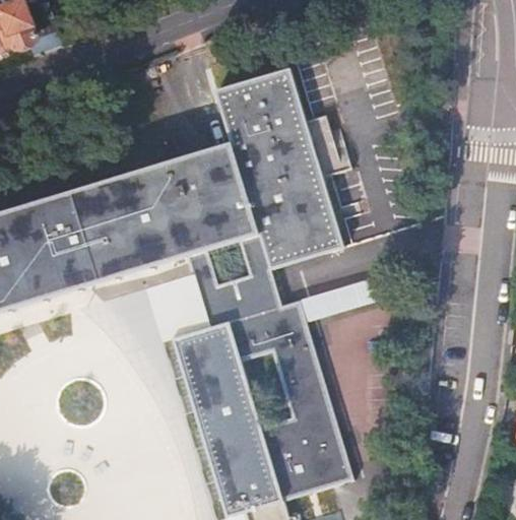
[(31,54),(60,43),(45,0),(24,0),(2,8),(0,9),(0,47),(25,38),(31,54)]
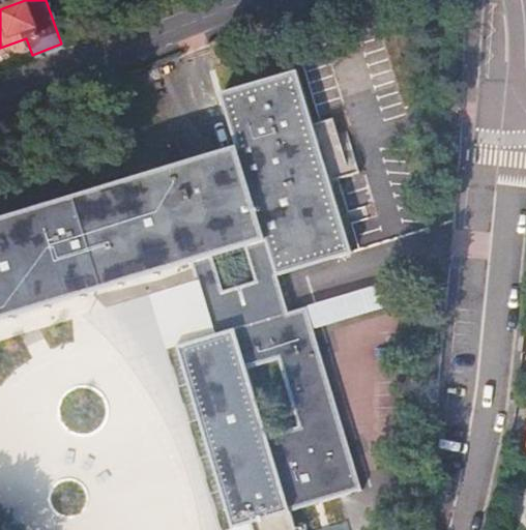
[(0,3),(2,8),(25,0),(0,0),(0,3)]
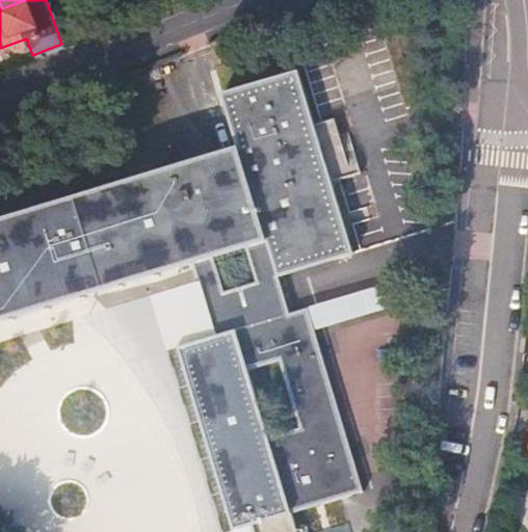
[(220,90),(237,143),(0,215),(0,317),(154,271),(190,261),(213,336),(176,347),(231,529),(249,523),(252,531),(294,531),(288,511),(362,488),(308,306),(288,312),(276,274),(352,249),(330,178),(349,171),(333,117),(313,124),(296,68),(220,90)]
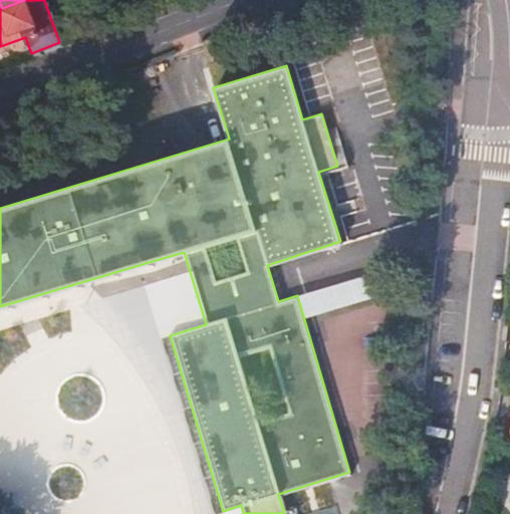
[(149,262),(170,335),(206,324),(184,252),(149,262)]
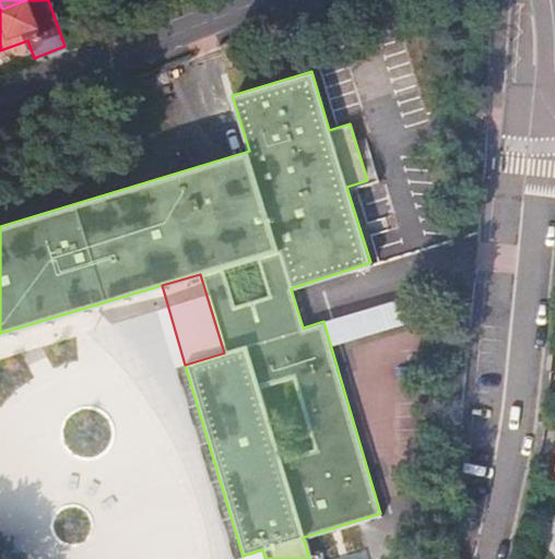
[(28,546),(35,558),(131,558),(110,522),(85,476),(107,464),(59,378),(3,408),(0,403),(0,513),(20,550),(28,546)]
